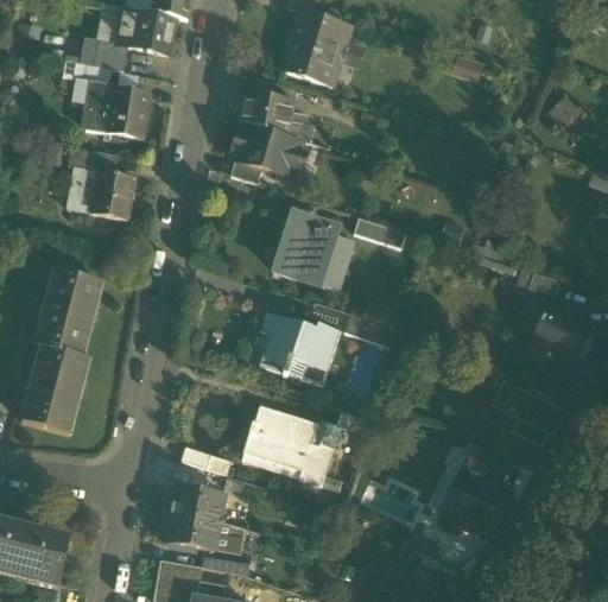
[(153,0),(152,11),(176,17),(187,18),(189,0),(153,0)]
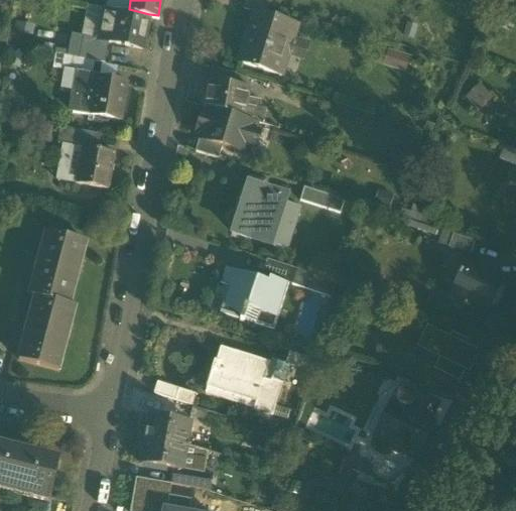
[(268,0),(244,0),(243,5),(253,8),(253,7),(264,10),(268,0)]
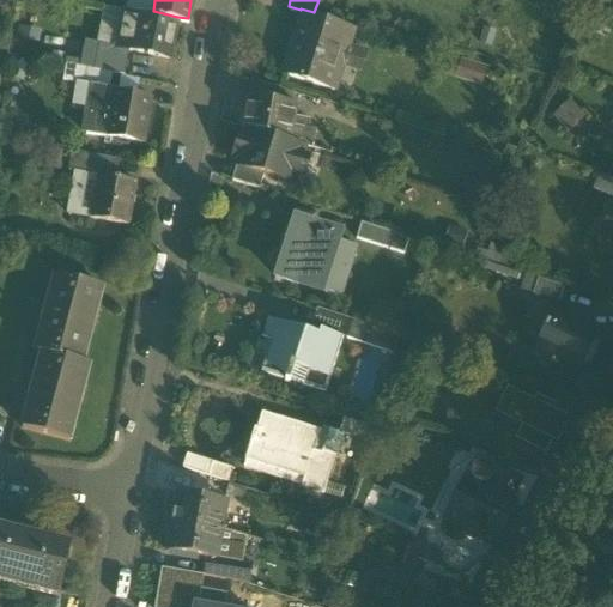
[(153,11),(125,6),(117,42),(117,43),(129,46),(170,54),(177,17),(153,11)]
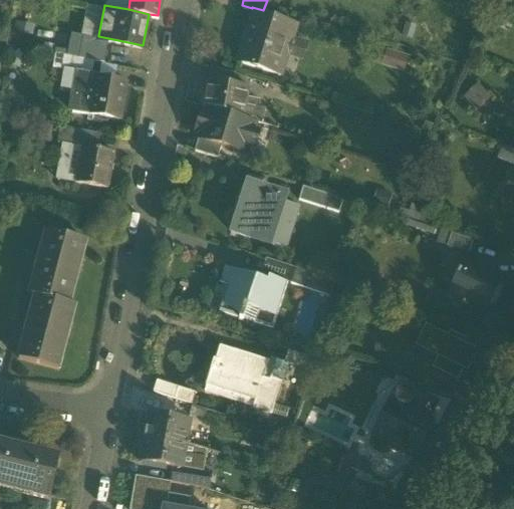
[(263,10),(252,7),(252,8),(236,58),(278,72),(294,20),(263,10)]
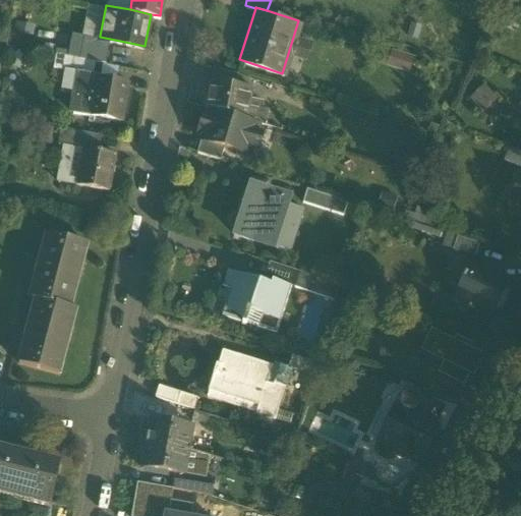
[(100,36),(83,33),(79,55),(95,58),(106,60),(110,39),(100,37),(100,36)]
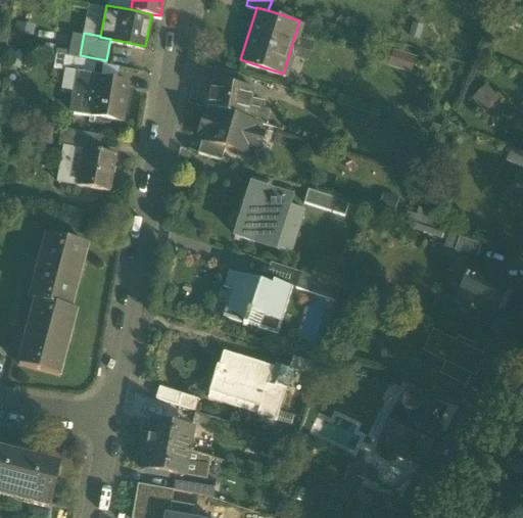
[(80,55),(56,51),(53,64),(81,69),(91,73),(92,71),(93,72),(95,58),(80,55)]
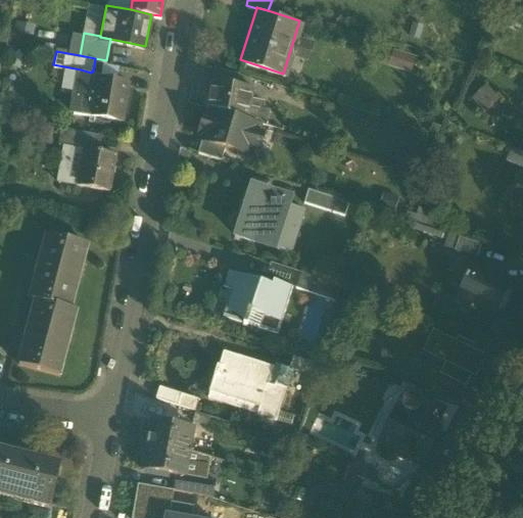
[(216,64),(214,79),(248,84),(249,76),(216,64)]
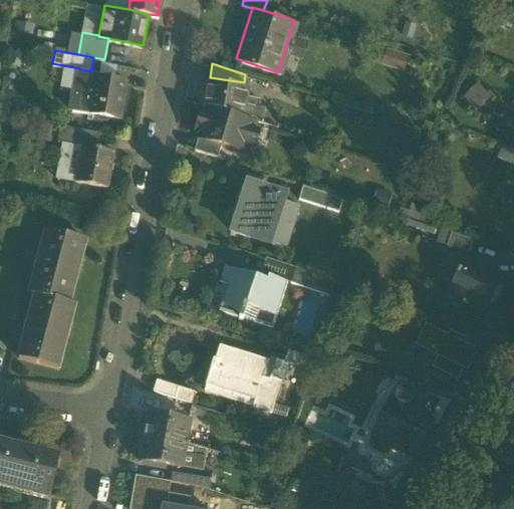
[(91,70),(90,69),(89,71),(79,68),(72,108),(119,117),(126,78),(97,72),(97,71),(91,70)]
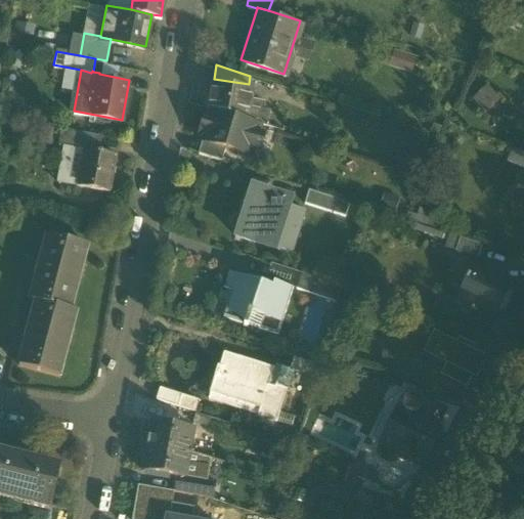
[(214,79),(211,79),(208,105),(247,117),(252,85),(249,84),(214,79)]
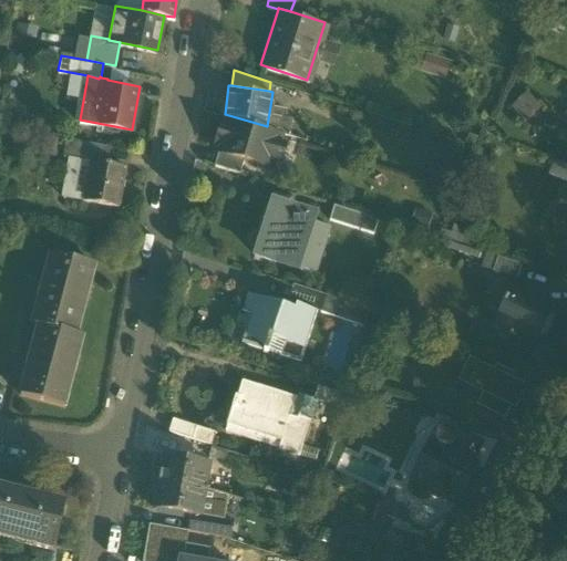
[(527,86),(512,102),(526,116),(542,100),(527,86)]
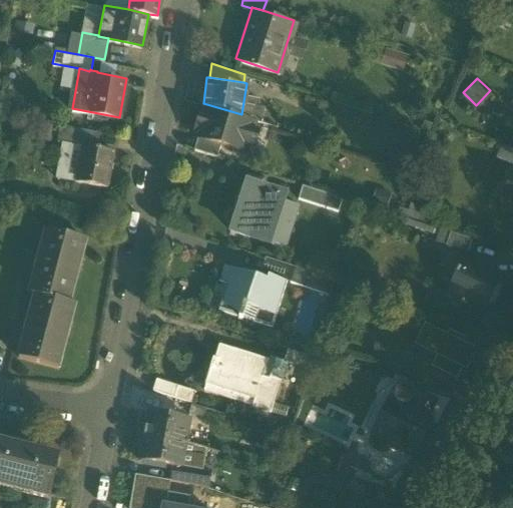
[(241,114),(203,103),(195,127),(197,127),(195,134),(220,141),(245,149),(254,118),(241,114)]
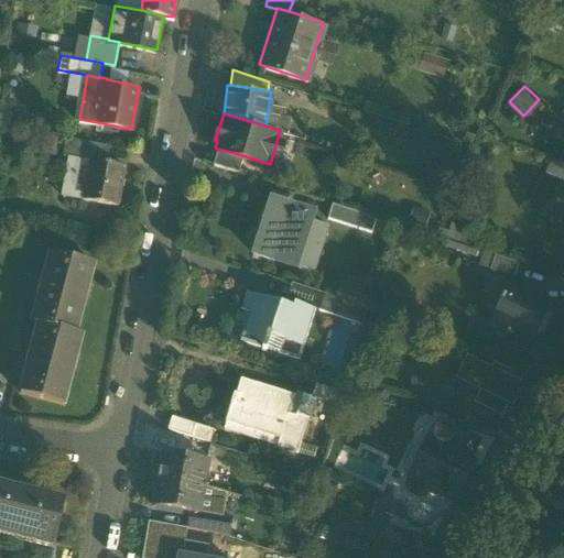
[(110,142),(66,134),(63,153),(80,156),(89,157),(107,161),(110,142)]
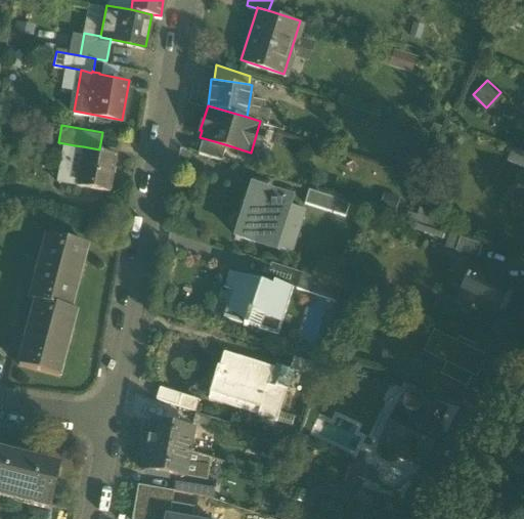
[(225,144),(202,137),(198,150),(221,158),(225,144)]
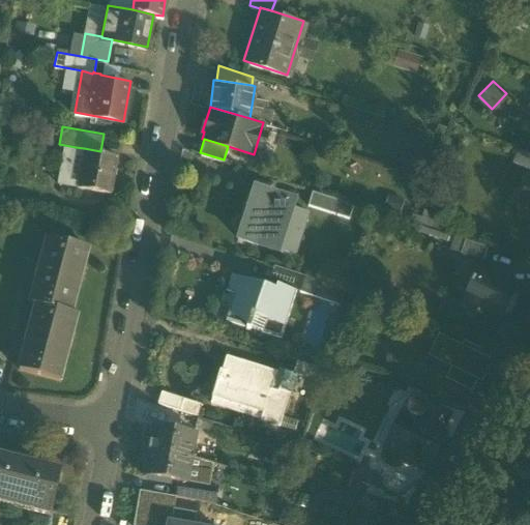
[(529,151),(518,146),(511,161),(529,168),(529,151)]
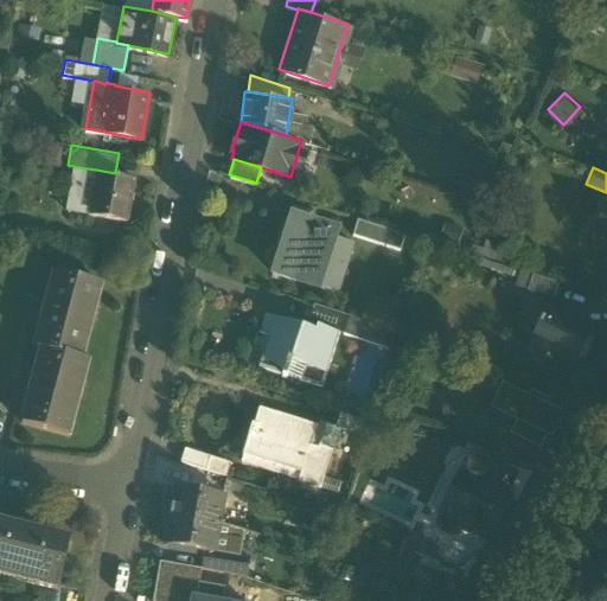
[(96,170),(87,168),(84,184),(94,185),(96,170)]
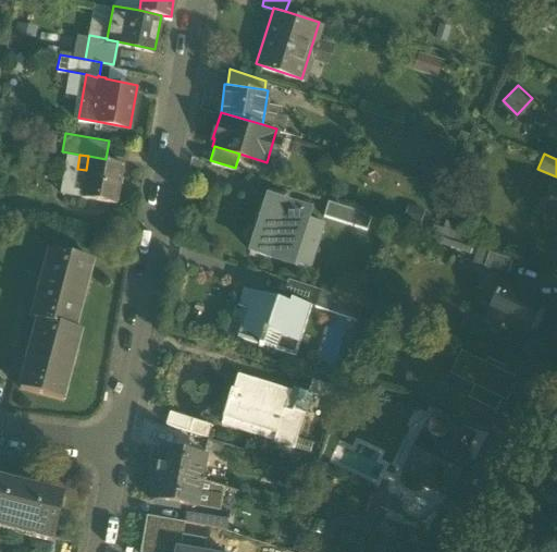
[(106,159),(88,156),(86,170),(83,195),(116,200),(123,161),(106,159)]
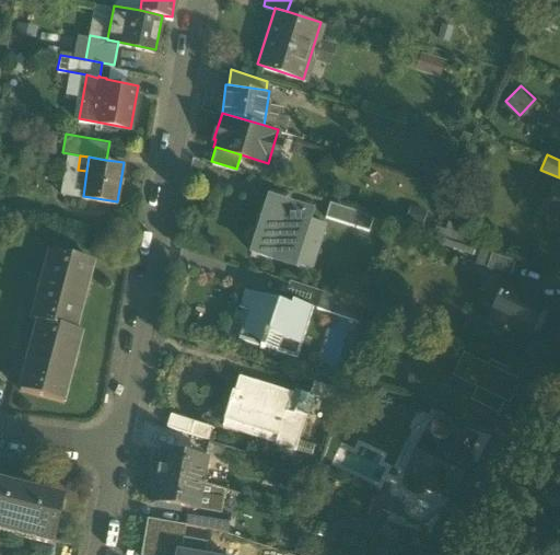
[(294,206),(272,199),(265,224),(268,226),(260,246),(253,244),(252,247),(271,254),(272,252),(289,257),(289,259),(310,266),(324,222),(304,216),(304,217),(292,214),(294,206)]
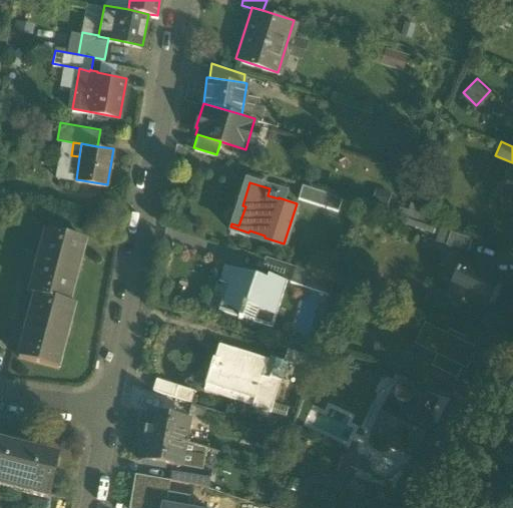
[(326,205),(331,192),(302,182),(298,195),(326,205)]
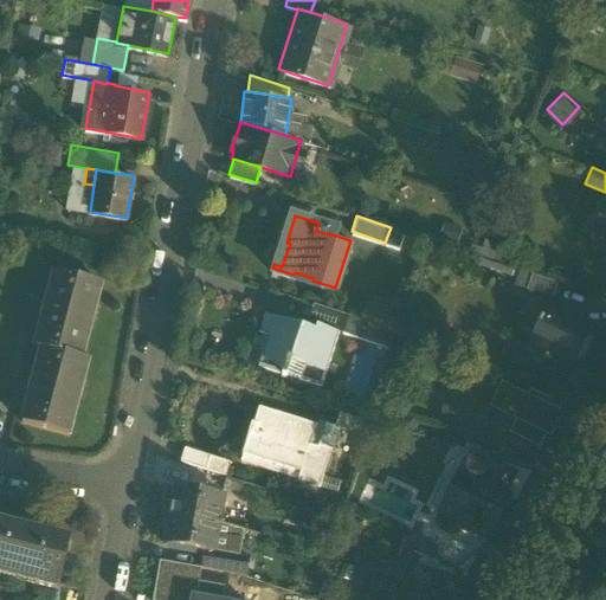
[(466,259),(510,271),(517,247),(474,236),(466,259)]
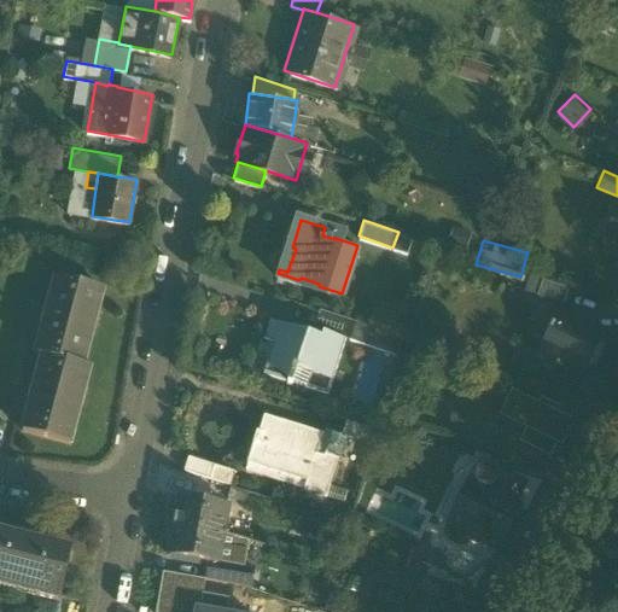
[(101,285),(54,273),(35,349),(41,350),(82,360),(101,285)]
